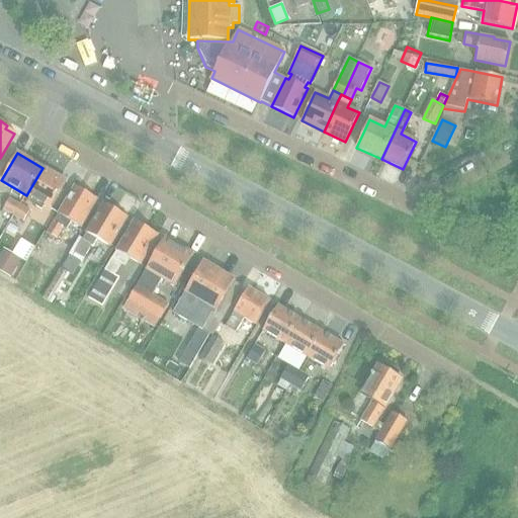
[(67,181),(42,168),(26,195),(51,209),(67,181)]
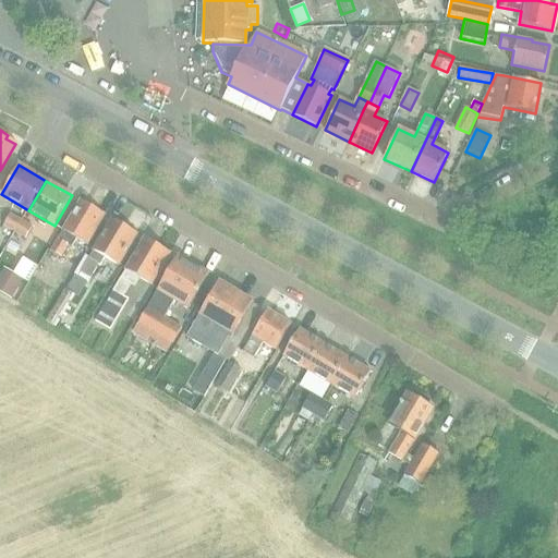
[(81,202),(51,252),(61,256),(68,245),(69,246),(74,238),(86,244),(104,215),(81,202)]
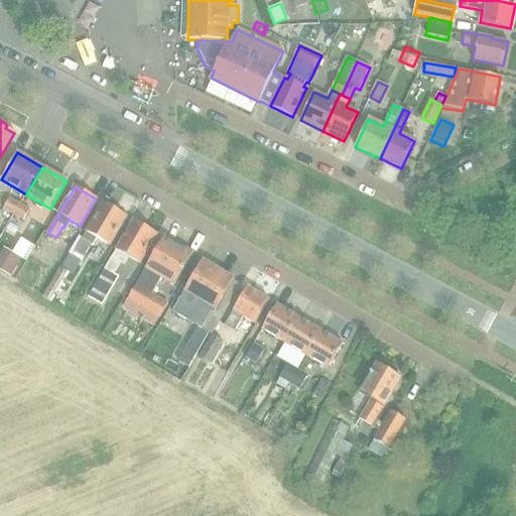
[(14,215),(20,205),(10,199),(4,209),(14,215)]
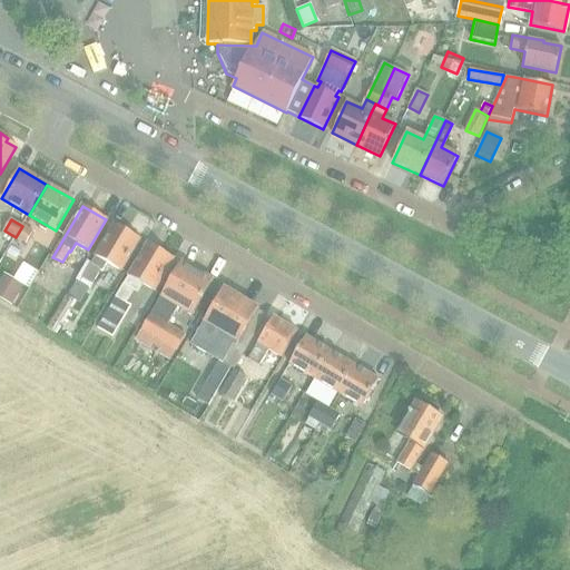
[(88,261),(78,276),(91,284),(100,271),(104,273),(108,264),(120,272),(139,239),(115,224),(92,263),(88,261)]
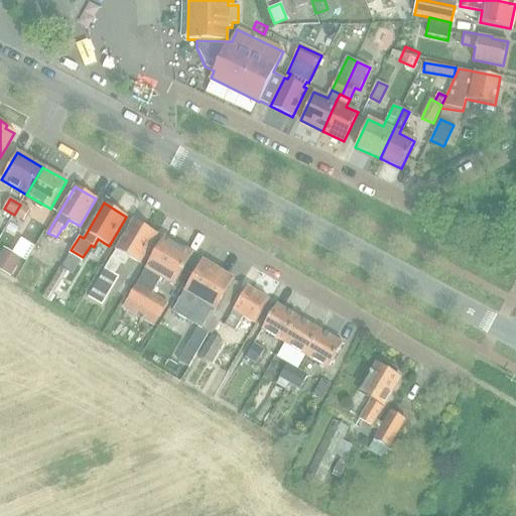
[(30,211),(20,205),(14,215),(24,221),(30,211)]
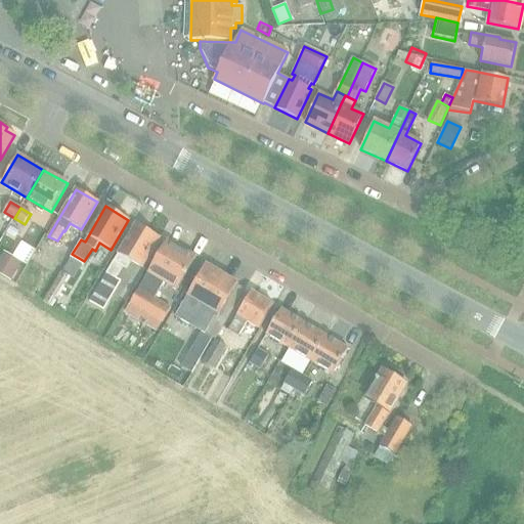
[(136,224),(106,273),(90,302),(104,310),(121,282),(116,278),(122,267),(125,269),(130,261),(141,268),(159,237),(136,224)]
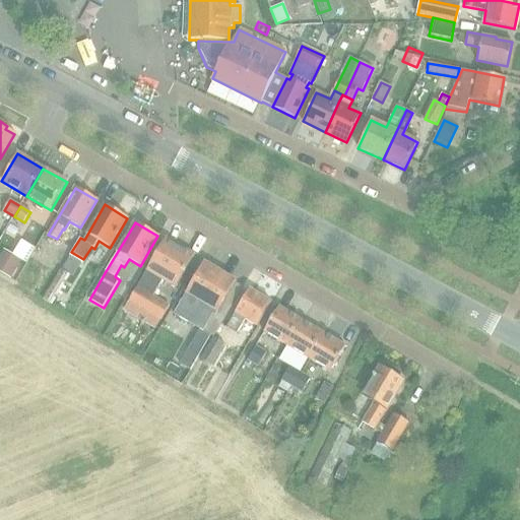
[(61,269),(80,238),(73,234),(54,265),(61,269)]
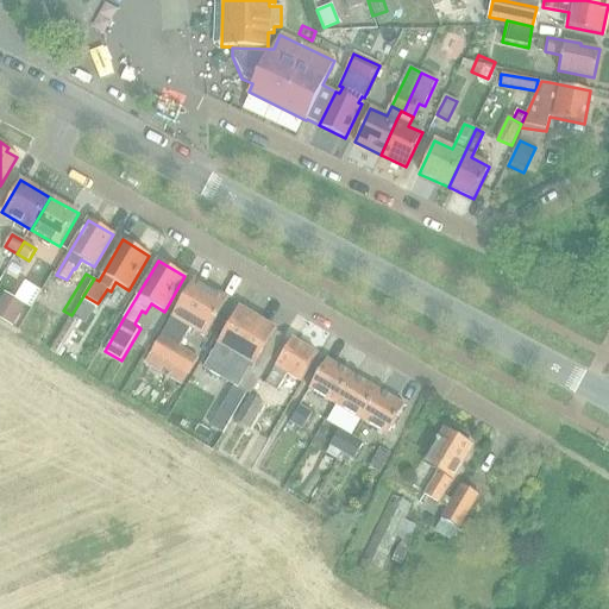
[(5,292),(0,299),(0,316),(13,326),(25,306),(31,309),(42,292),(25,281),(14,297),(5,292)]
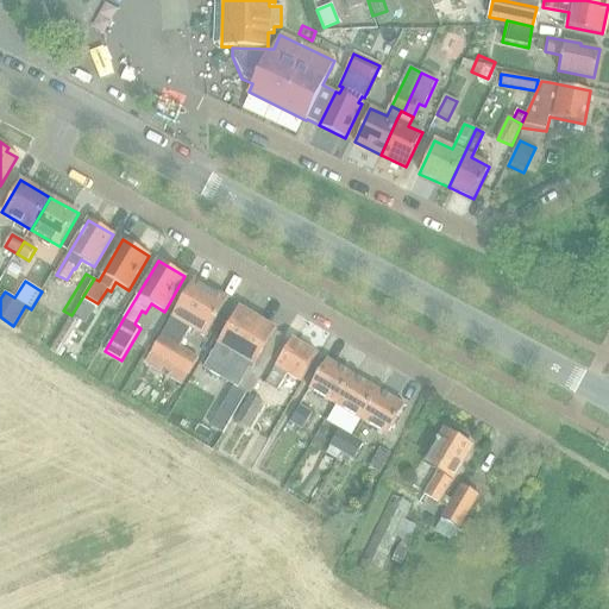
[(226,301),(193,281),(161,337),(179,347),(190,327),(206,336),(226,301)]
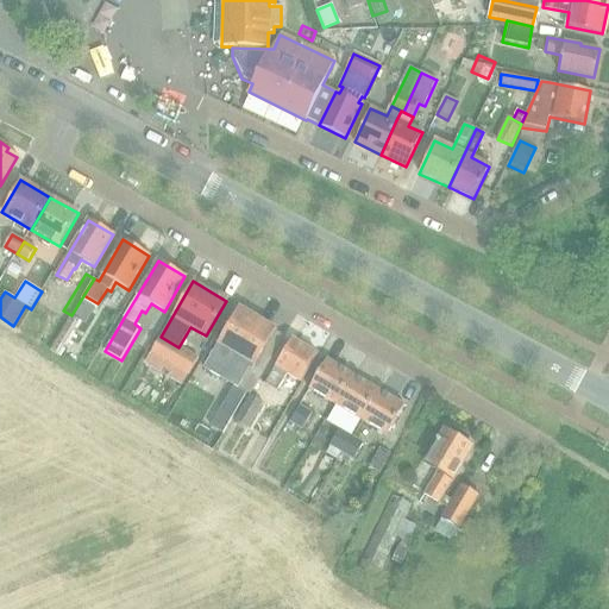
[(239,308),(205,368),(221,377),(251,395),(286,337),(276,331),(276,330),(239,308)]
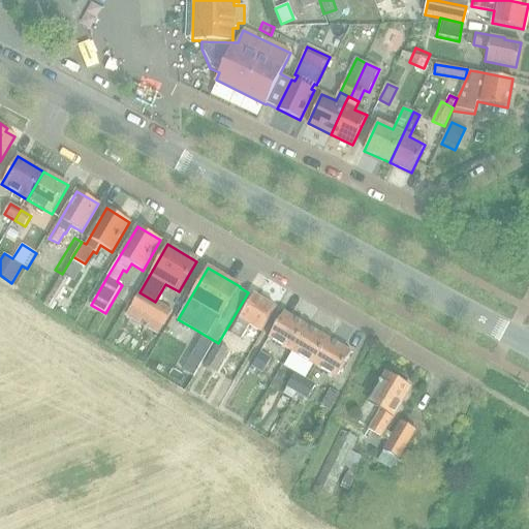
[(62,274),(43,305),(51,309),(69,278),(62,274)]
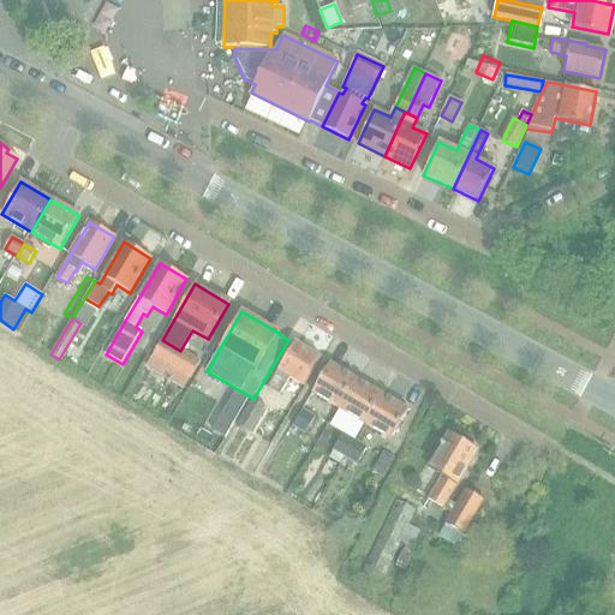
[(199,362),(180,351),(162,340),(153,357),(190,378),(199,362)]
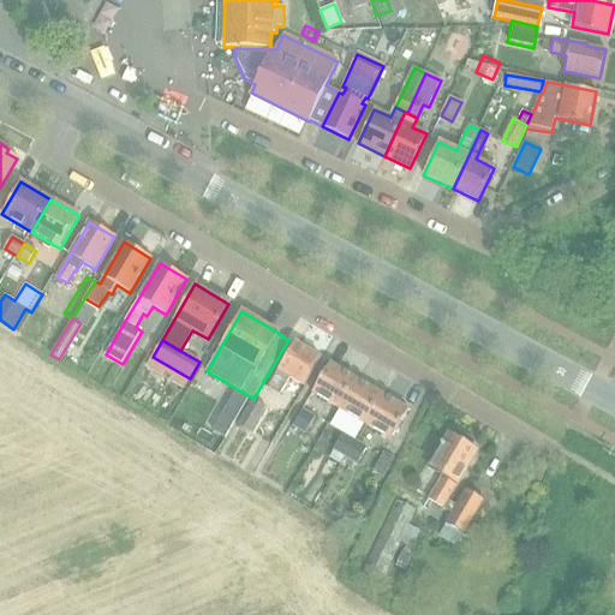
[(296,344),(269,387),(280,394),(291,376),(305,386),(321,358),(296,344)]
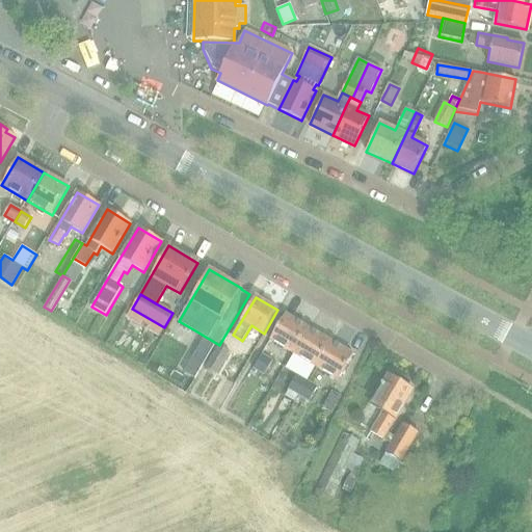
[(293,353),(308,327),(285,314),(269,340),(293,353)]
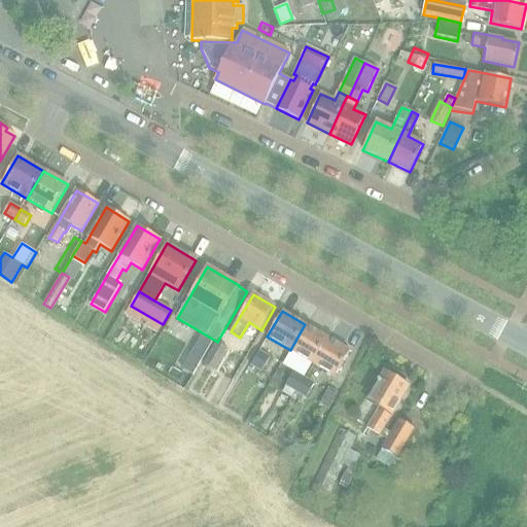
[(312,363),(327,338),(305,324),(290,350),(312,363)]
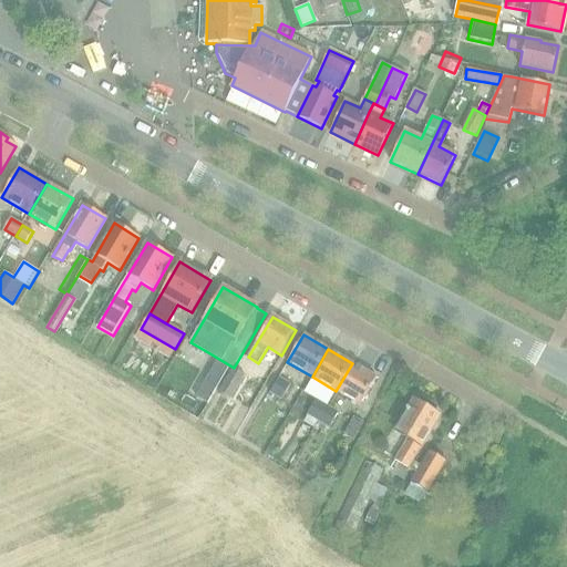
[(377,378),(352,363),(336,391),(360,405),(377,378)]
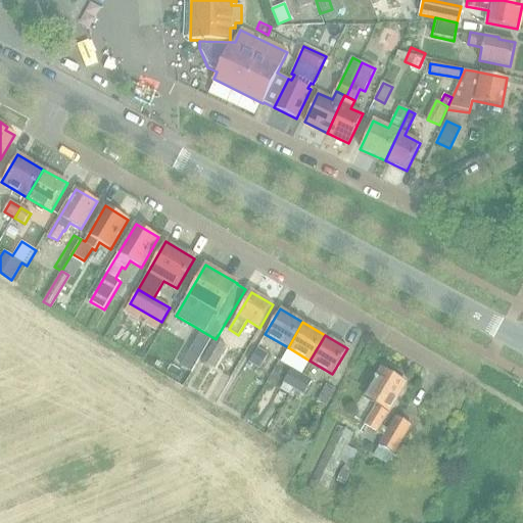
[(225,345),(216,339),(202,361),(212,367),(225,345)]
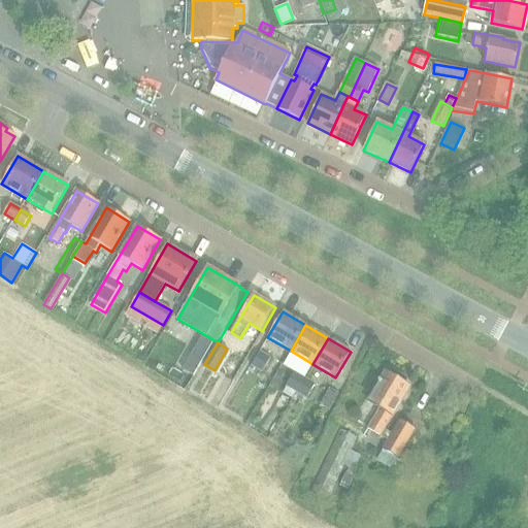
[(259,352),(251,365),(262,372),(270,358),(259,352)]
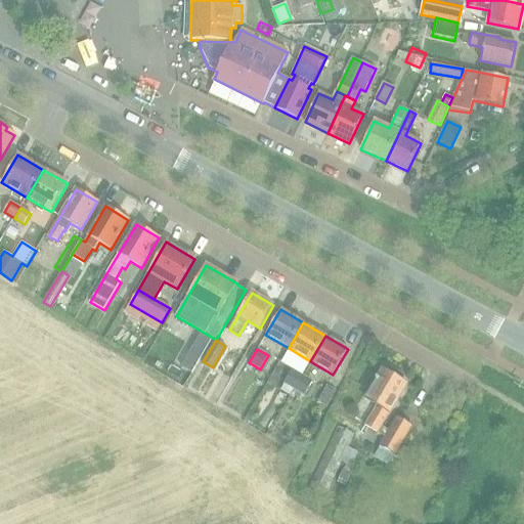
[(294,389),(302,376),(292,369),(284,383),(294,389)]
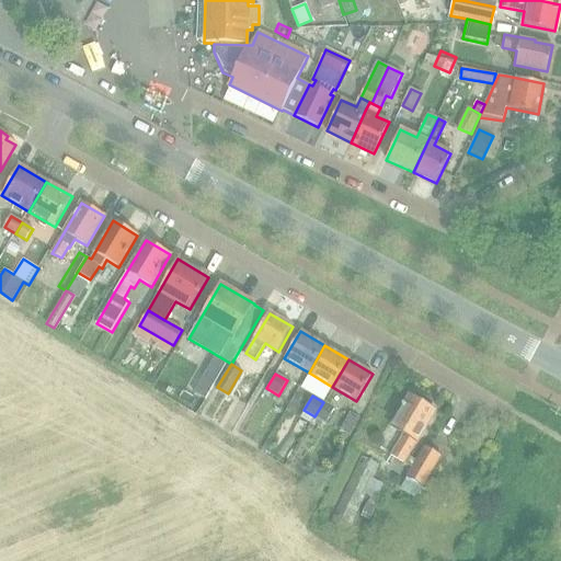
[(403,433),(391,455),(413,467),(408,476),(423,485),(441,456),(425,446),(418,459),(410,455),(435,411),(410,396),(391,426),(403,433)]
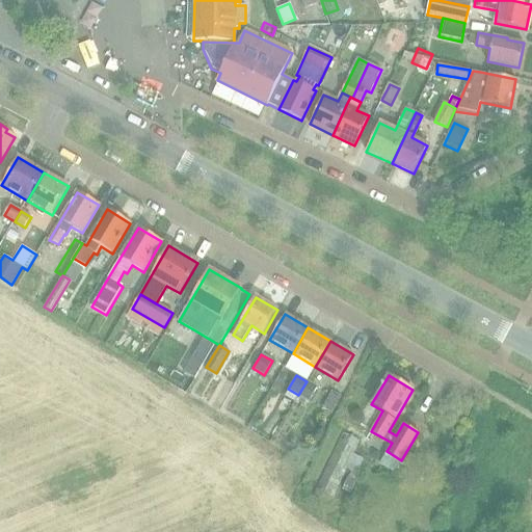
[(317,388),(307,381),(298,395),(309,401),(317,388)]
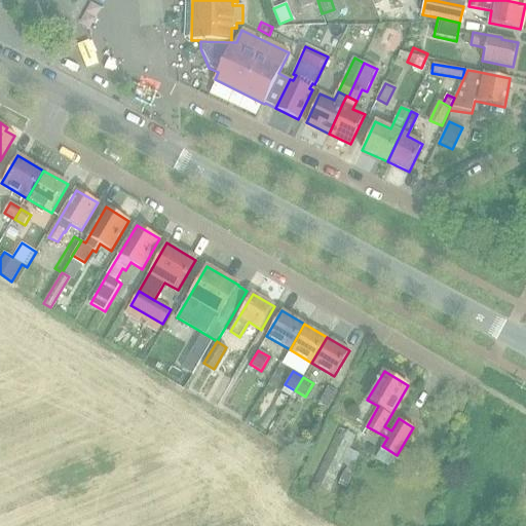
[(285,384),(280,391),(291,398),(295,390),(285,384)]
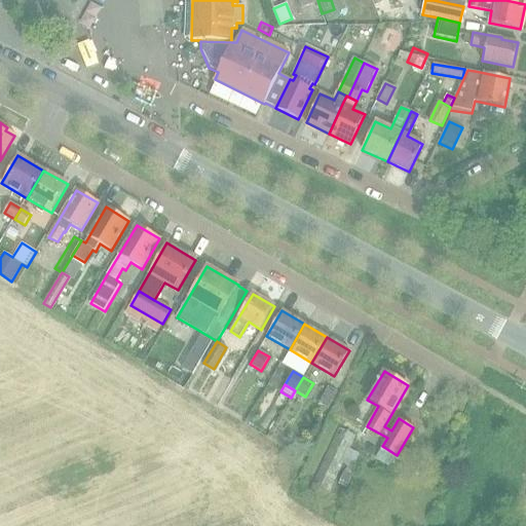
[(338,392),(328,386),(317,403),(328,409),(338,392)]
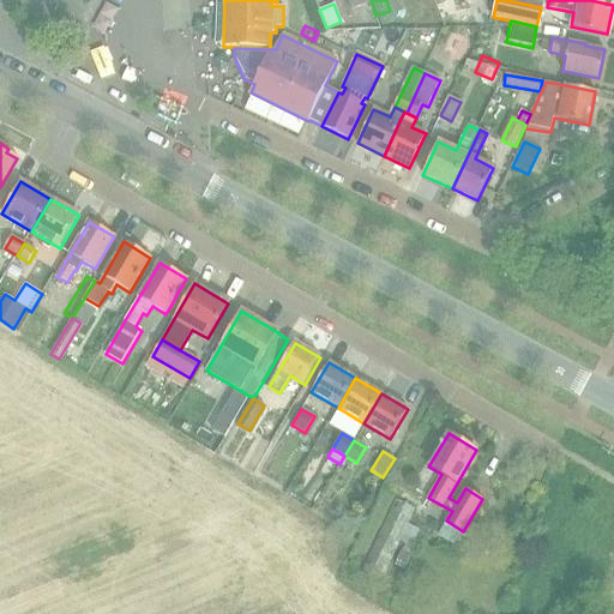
[(393,498),(360,570),(381,579),(415,509),(393,498)]
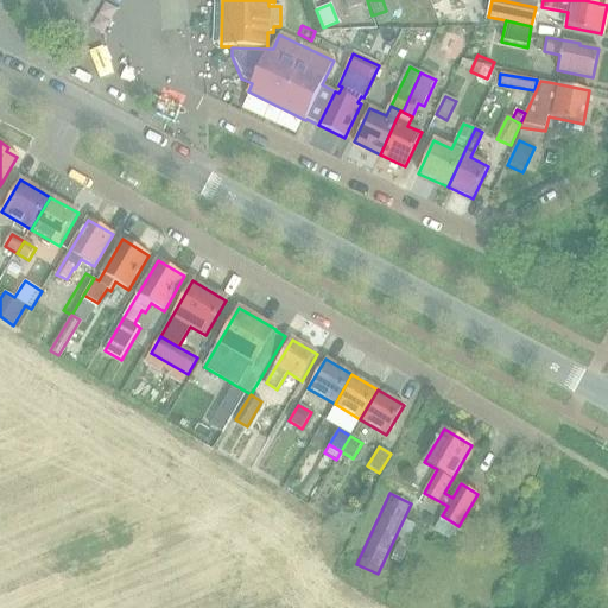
[(398,545),(391,559),(401,564),(407,550),(398,545)]
